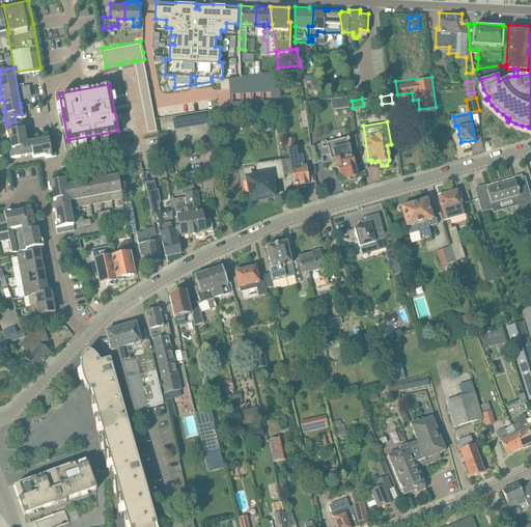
[(11,128),(6,129),(7,135),(9,135),(11,146),(19,145),(19,147),(9,149),(11,156),(21,154),(20,150),(32,148),(32,151),(33,155),(45,153),(46,155),(52,154),(51,148),(50,142),(49,136),(31,139),(27,140),(25,133),(24,126),(17,127),(11,128)]
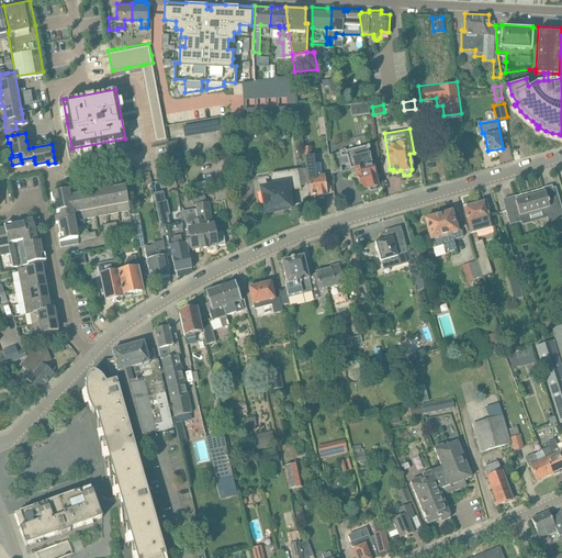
[(170,151),(179,149),(177,137),(169,138),(170,151)]
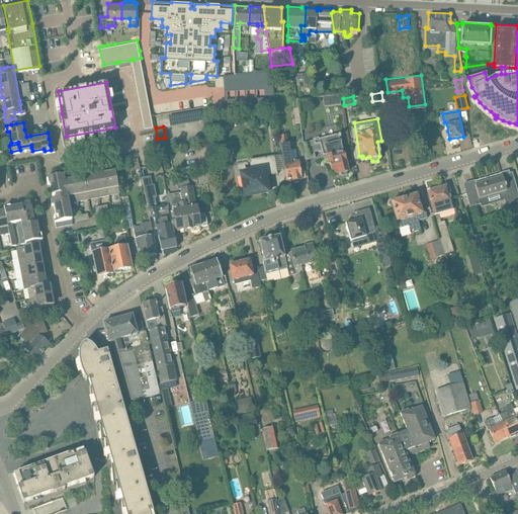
[(304,136),(303,136),(306,158),(316,155),(314,145),(320,144),(323,154),(327,152),(329,161),(331,161),(333,168),(335,167),(336,171),(339,170),(340,171),(348,169),(346,159),(347,157),(346,152),(343,151),(338,132),(305,140),(304,136)]
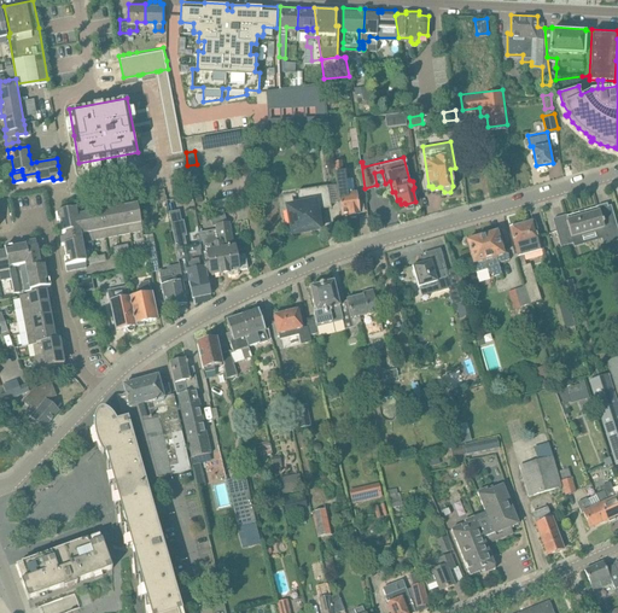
[(342,158),(333,159),(338,192),(339,192),(342,211),(348,210),(348,212),(350,212),(351,214),(356,214),(357,211),(360,211),(357,198),(361,198),(360,191),(356,192),(356,190),(355,190),(355,188),(348,190),(344,169),(343,169),(342,158)]
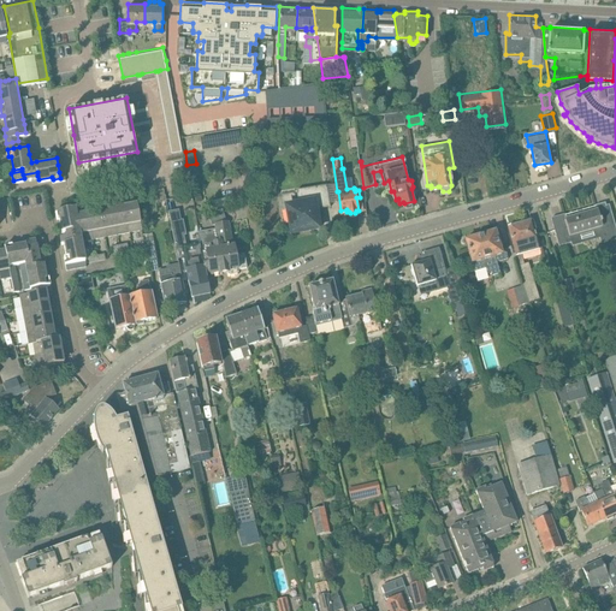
[(134,183),(135,190),(149,188),(148,179),(134,183)]
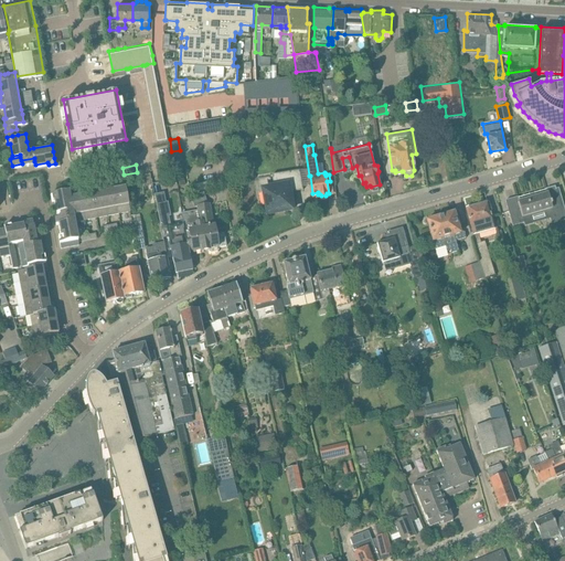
[(304,187),(301,176),(299,167),(272,172),(274,184),(263,187),(267,211),(292,207),(289,189),(304,187)]
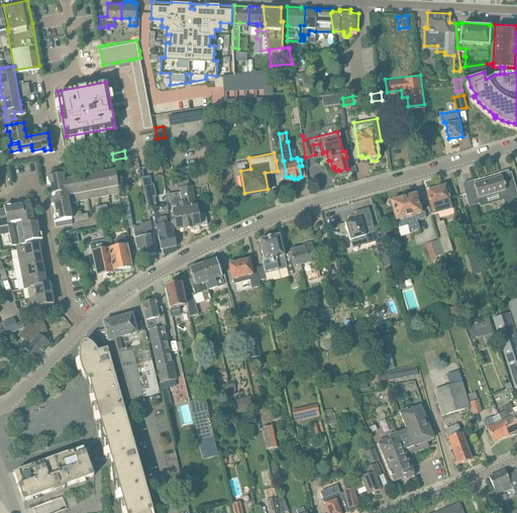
[(119,190),(116,174),(114,164),(110,165),(111,169),(105,170),(109,192),(119,190)]
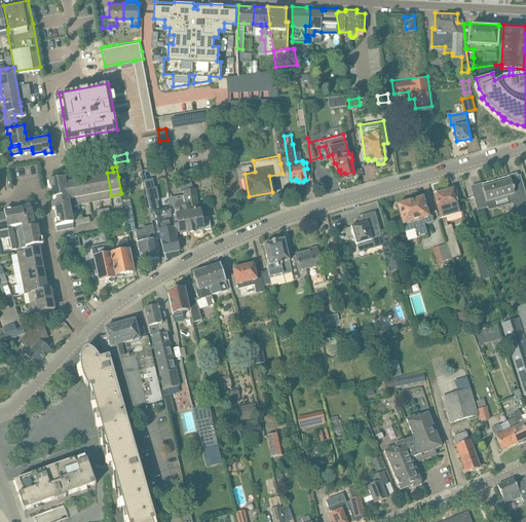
[(111,195),(107,173),(100,175),(100,170),(96,171),(101,197),(111,195)]
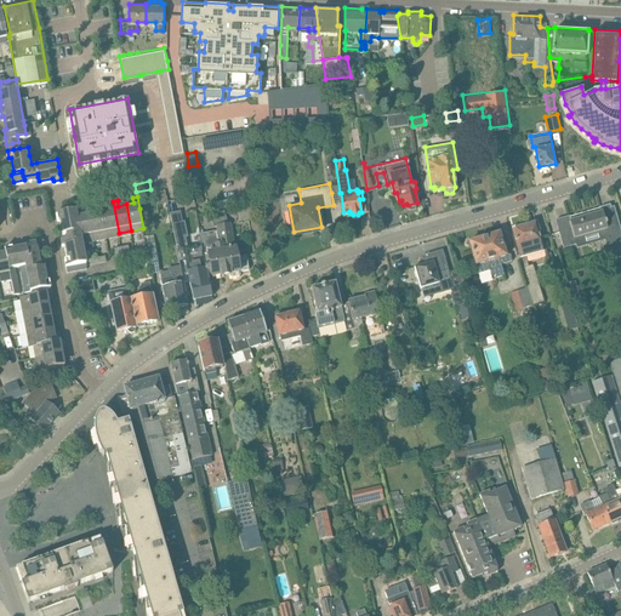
[(107,235),(119,233),(113,201),(108,203),(109,207),(101,209),(107,235)]
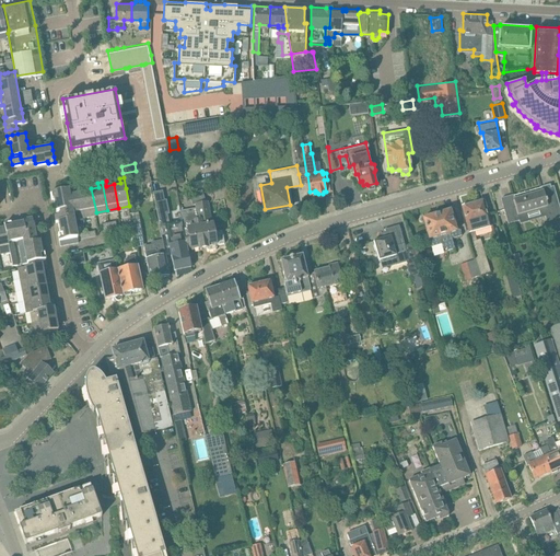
[(504,206),(509,220),(520,217),(517,211),(541,205),(546,219),(546,220),(549,231),(559,228),(559,205),(553,183),(551,184),(550,182),(541,184),(543,188),(513,197),(515,203),(504,206)]
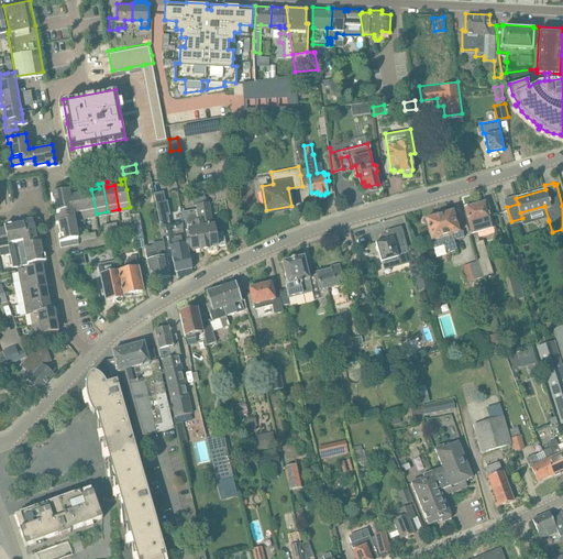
[(97,214),(91,189),(85,190),(85,186),(80,187),(85,216),(97,214)]
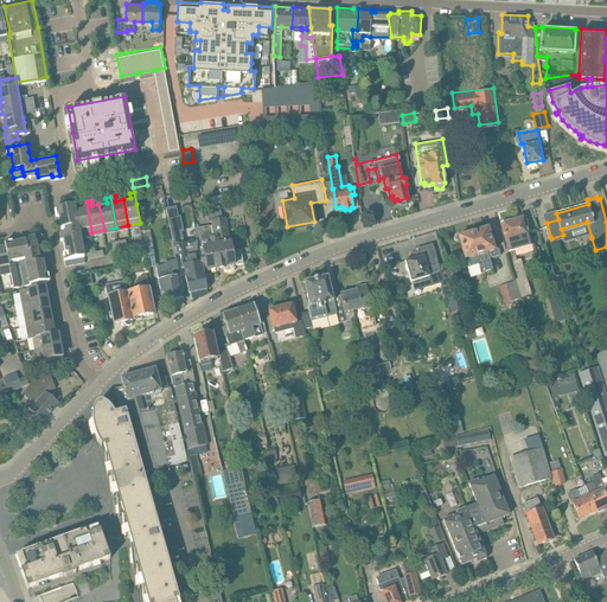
[(75,202),(55,205),(56,212),(58,212),(61,225),(66,225),(66,229),(59,230),(61,237),(63,237),(65,250),(63,250),(64,258),(71,256),(77,255),(84,254),(81,234),(80,234),(75,209),(76,209),(75,202)]
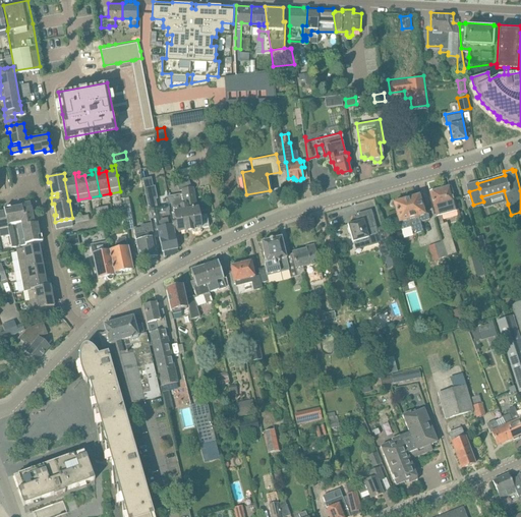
[(68,200),(69,200),(78,199),(74,173),(70,174),(70,178),(65,179),(64,179),(68,200)]
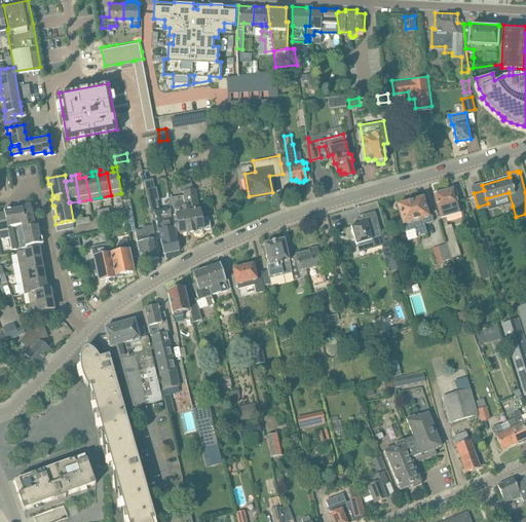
[(152,176),(144,178),(150,209),(156,208),(156,209),(159,208),(157,198),(159,198),(156,185),(154,186),(152,176)]
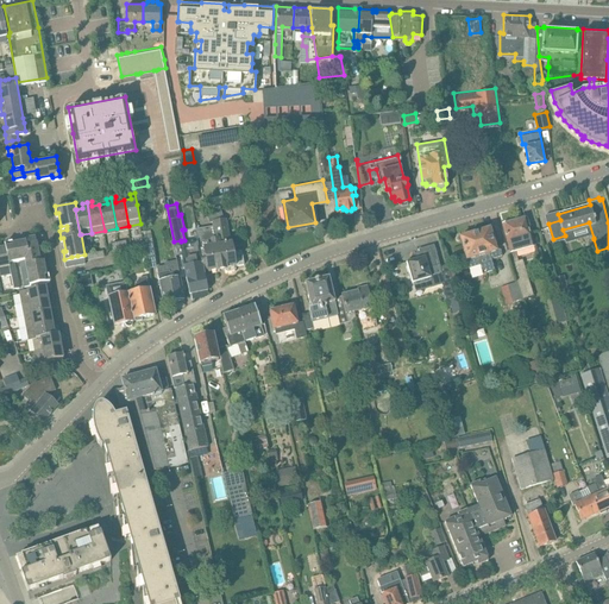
[(226,216),(224,216),(219,203),(206,208),(209,220),(213,219),(213,222),(196,226),(200,244),(202,258),(203,266),(208,265),(208,268),(217,266),(217,268),(225,266),(226,268),(228,269),(232,268),(234,266),(234,264),(244,262),(242,247),(233,249),(231,240),(230,240),(226,216)]
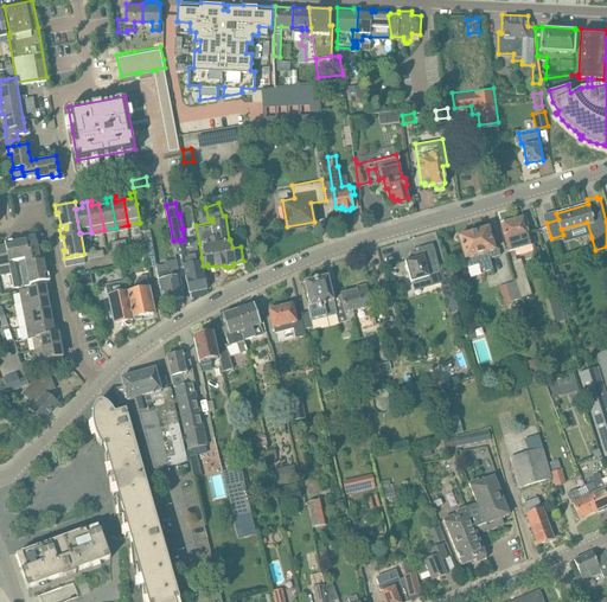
[(532,242),(528,225),(524,213),(502,219),(509,245),(506,247),(516,279),(521,295),(531,293),(521,256),(517,257),(515,248),(532,242)]
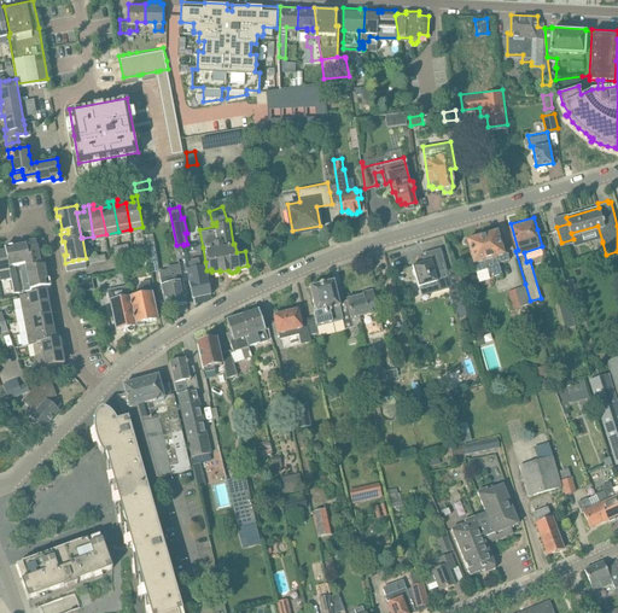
[(506,243),(502,228),(497,229),(497,228),(482,233),(491,267),(494,273),(502,270),(499,261),(511,257),(507,249),(503,250),(502,244),(506,243)]
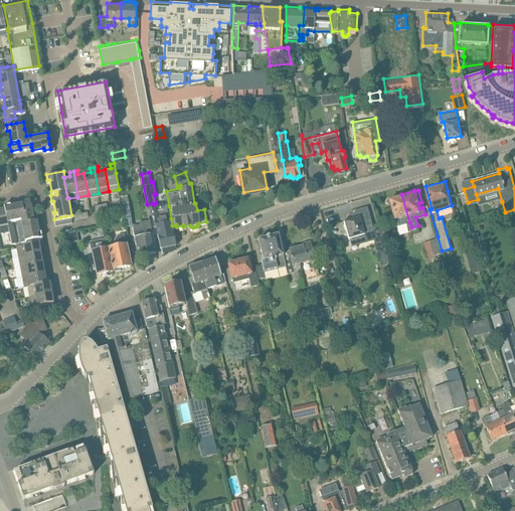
[(127,224),(133,223),(127,192),(124,193),(124,197),(122,197),(127,224)]
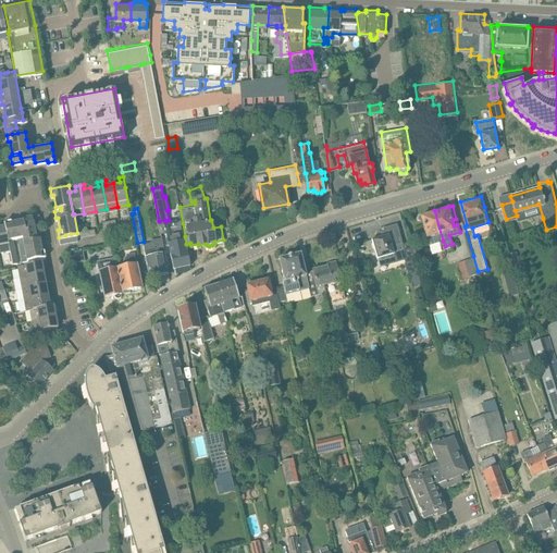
[(441,242),(443,241),(434,210),(421,214),(426,235),(428,235),(430,243),(440,240),(441,242)]
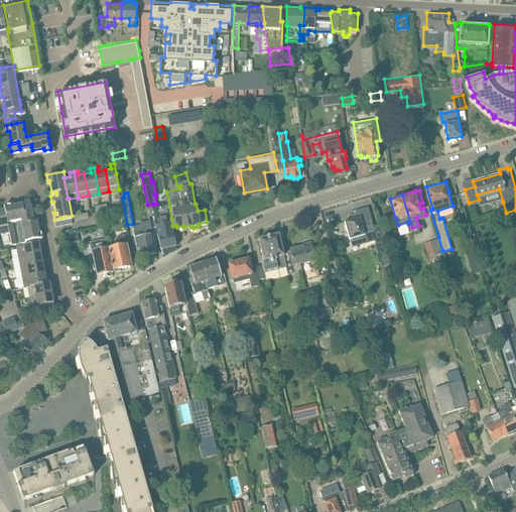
[(28,209),(31,208),(30,199),(24,200),(25,206),(23,207),(22,203),(11,205),(10,203),(4,204),(9,229),(10,234),(15,233),(12,219),(16,219),(21,240),(42,236),(41,230),(38,230),(36,219),(34,220),(33,219),(33,220),(30,220),(28,209)]
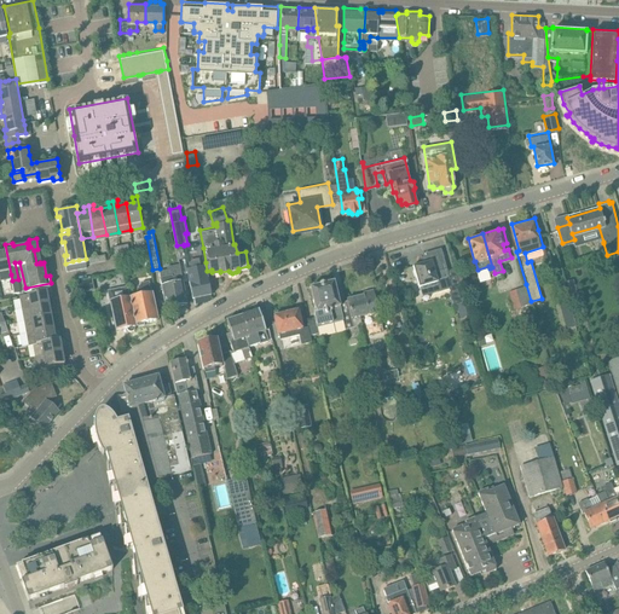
[(200,252),(201,252),(198,243),(190,245),(191,249),(185,250),(186,255),(184,256),(192,296),(212,291),(207,271),(206,262),(202,264),(200,252)]
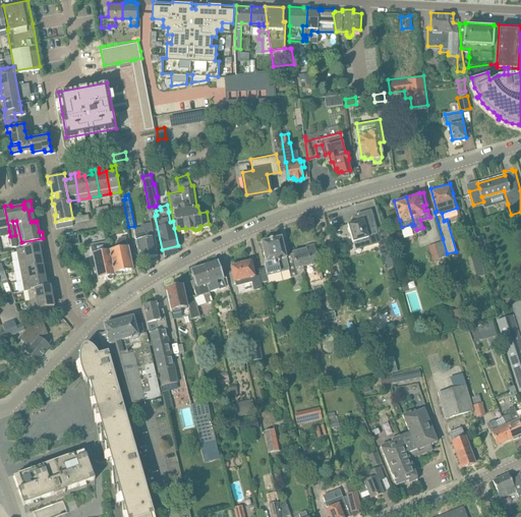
[(0,232),(9,231),(4,206),(0,206),(1,211),(0,210),(0,232)]
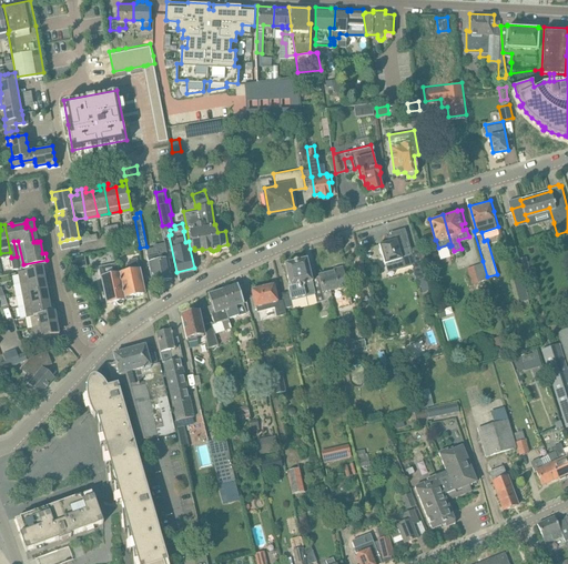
[(393,238),(379,241),(385,260),(402,255),(402,257),(404,264),(413,262),(417,277),(426,273),(417,243),(411,245),(405,225),(391,230),(393,238)]
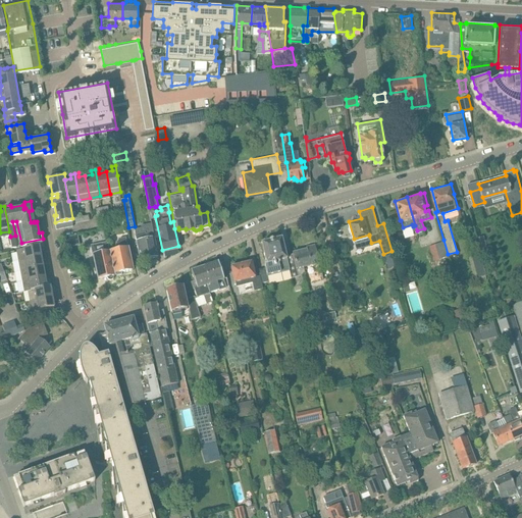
[(158,254),(156,244),(151,220),(141,222),(141,225),(135,226),(135,230),(140,257),(158,254)]
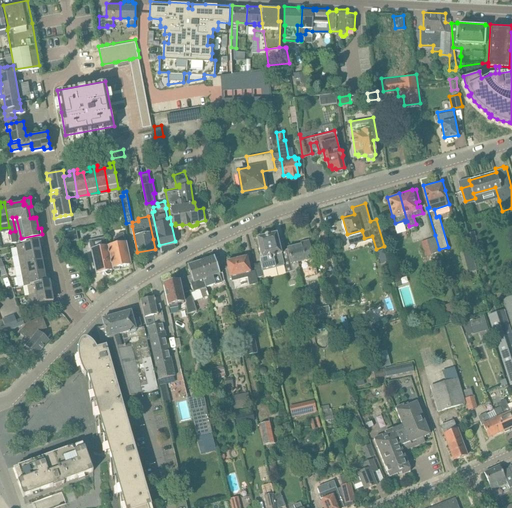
[(65,230),(66,239),(76,237),(75,228),(65,230)]
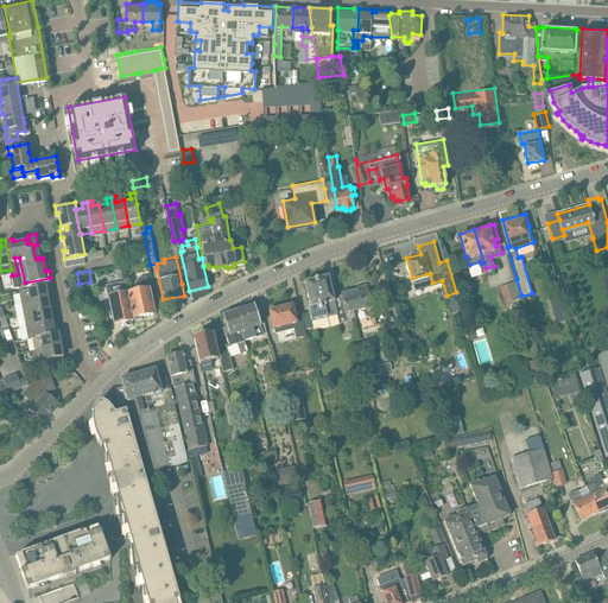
[(553,274),(561,296),(569,293),(563,272),(553,274)]
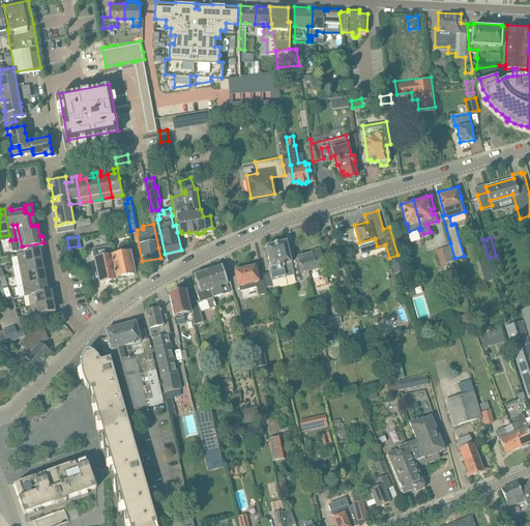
[(135,271),(130,249),(128,238),(121,239),(117,245),(118,252),(111,253),(116,278),(124,275),(123,273),(135,271)]
